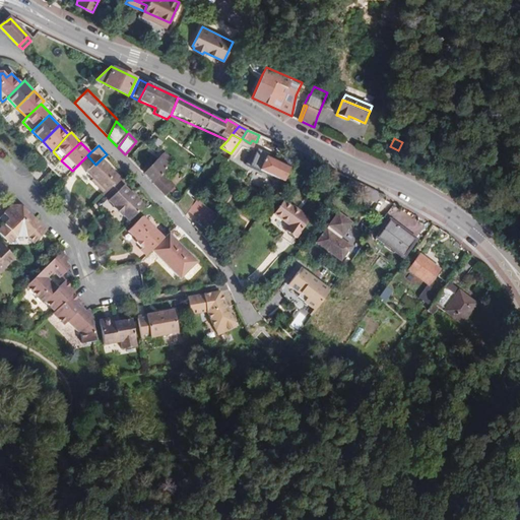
[(251,150),(245,161),(284,180),(285,179),(289,167),(300,154),(289,149),(283,164),(273,158),(274,156),(269,154),(270,153),(259,148),(257,153),(251,150)]
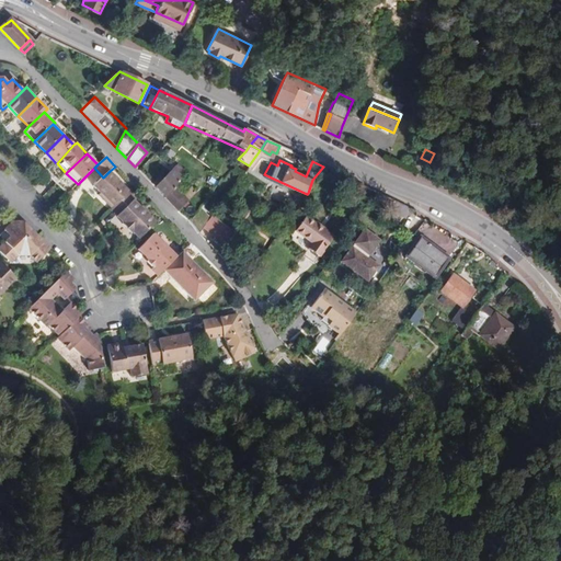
[(175,168),(184,175),(186,172),(178,164),(175,168)]
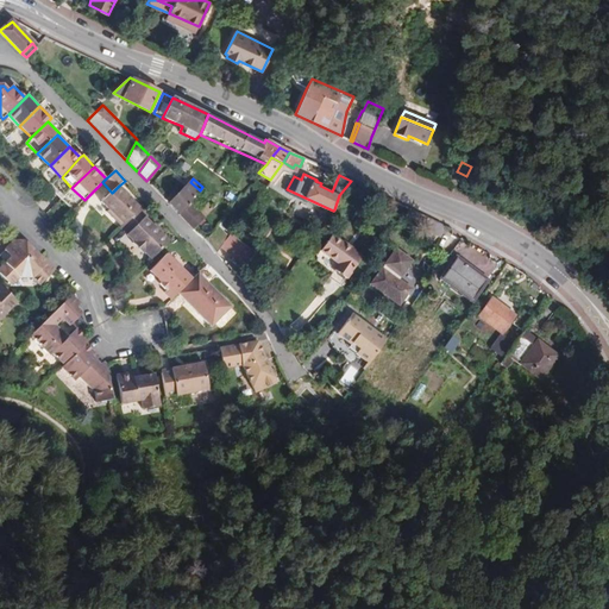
[(169,203),(194,228),(203,218),(189,203),(200,190),(190,182),(189,182),(181,190),(170,202),(169,203)]
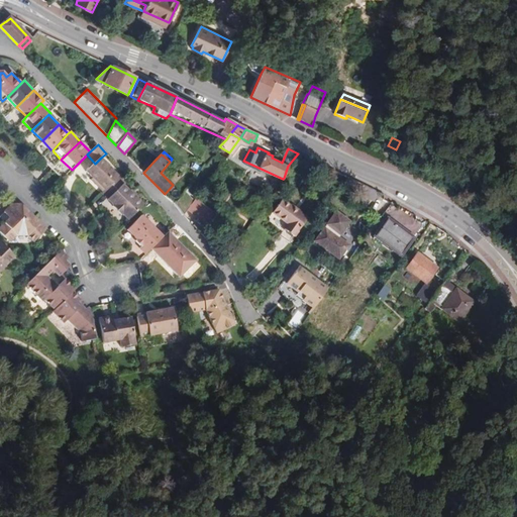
[(103,192),(119,176),(101,158),(95,164),(86,172),(93,178),(92,180),(103,192)]
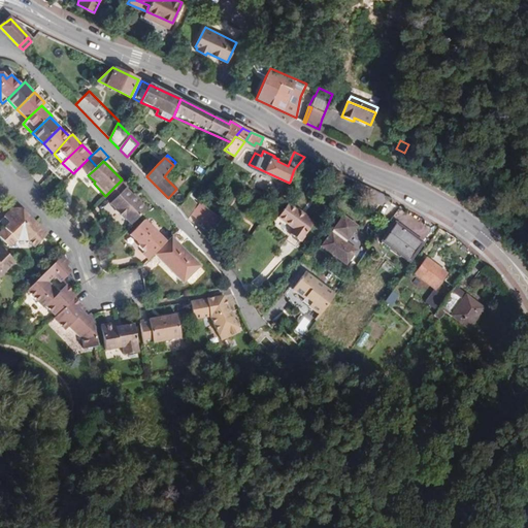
[(144,172),(147,175),(157,165),(155,162),(144,172)]
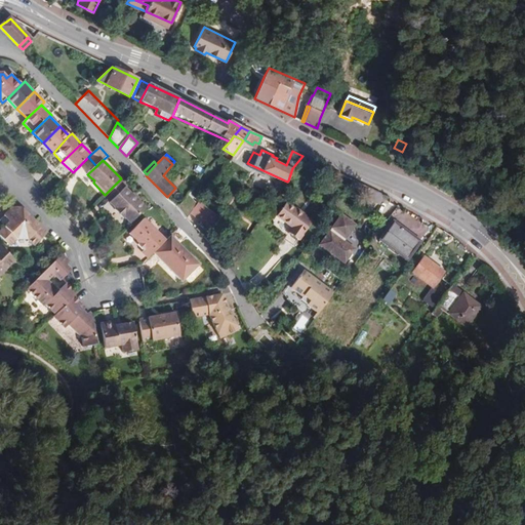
[(130,224),(146,208),(139,201),(131,194),(125,188),(127,186),(121,178),(105,195),(110,201),(110,202),(116,208),(115,209),(123,218),(124,217),(130,224)]
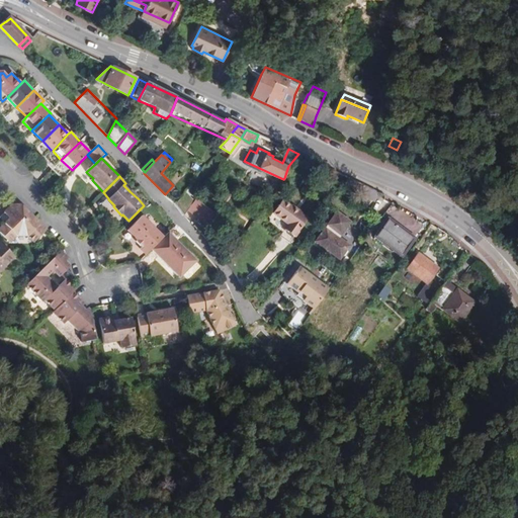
[(351,178),(347,183),(357,188),(355,184),(357,182),(351,178)]
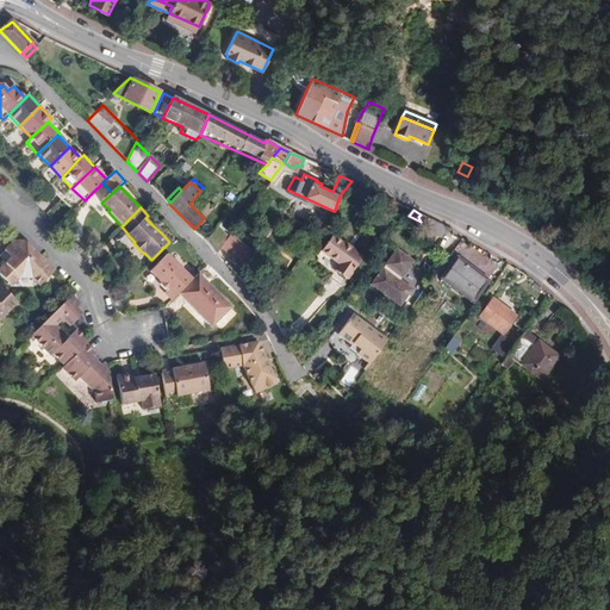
[(421,222),(424,225),(429,218),(421,215),(418,217),(421,222)]
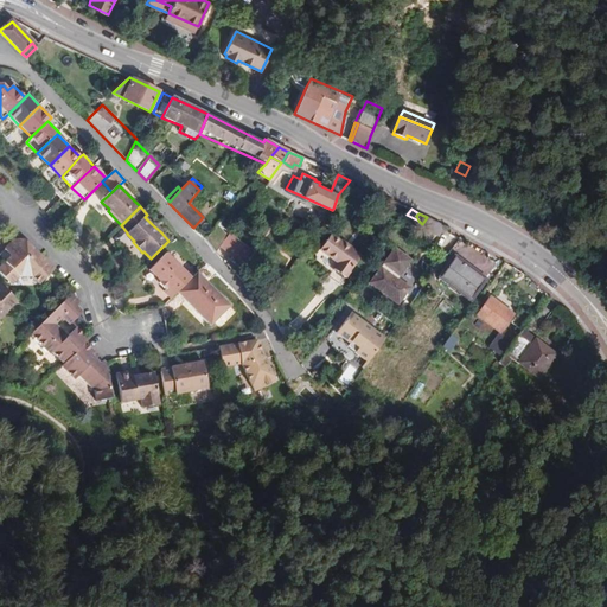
[(439,237),(445,227),(427,217),(422,224),(421,228),(439,237)]
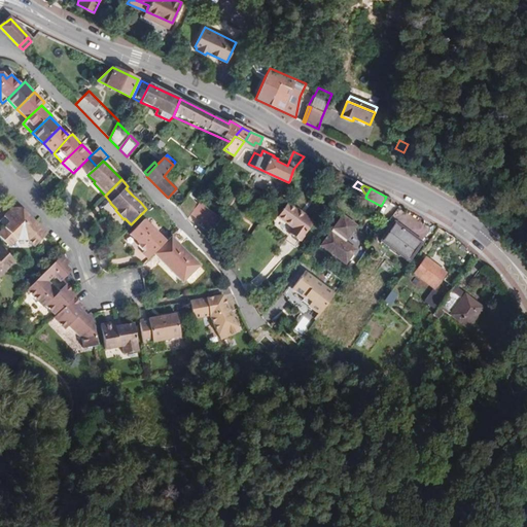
[(132,195),(140,202),(142,200),(135,192),(132,195)]
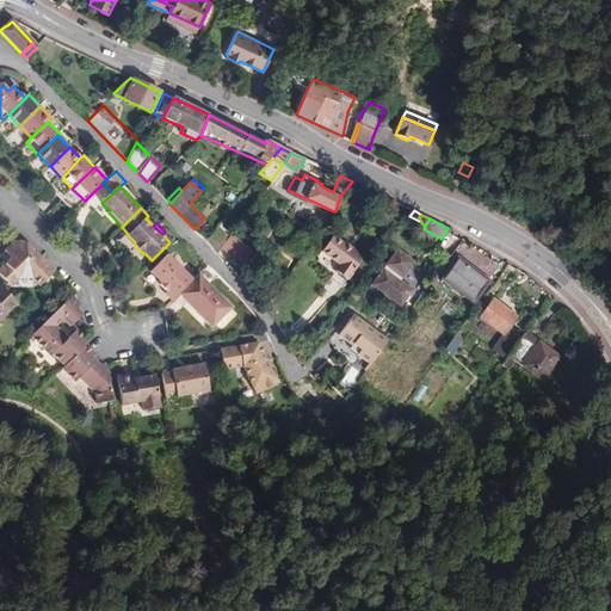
[(207,241),(217,229),(210,223),(203,227),(203,233),(201,235),(207,241)]
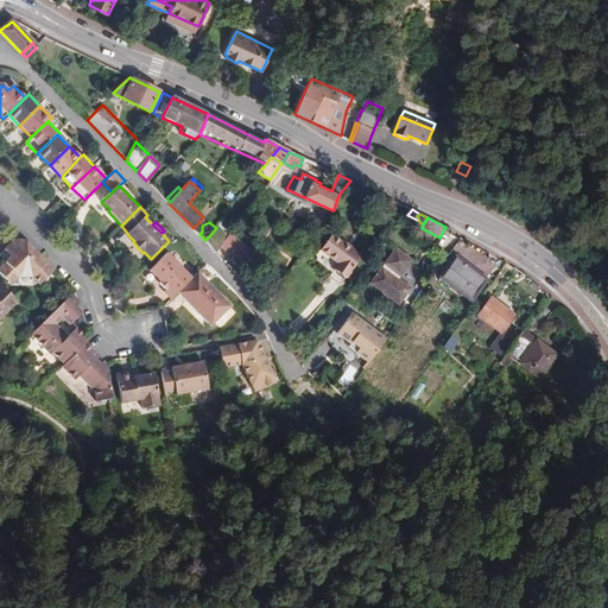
[(241,265),(254,252),(232,232),(219,245),(241,265)]
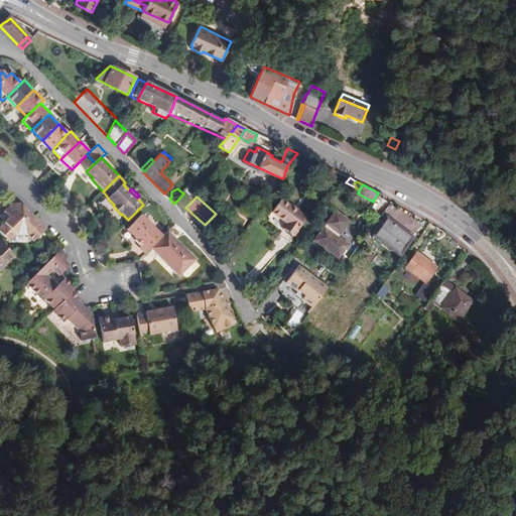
[(279,236),(289,242),(307,218),(282,199),(272,213),(287,224),(279,236)]
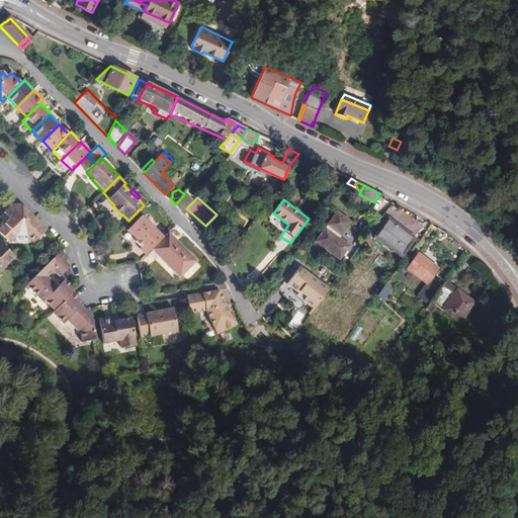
[(12,204),(4,212),(10,219),(12,221),(8,226),(5,224),(0,229),(0,232),(9,241),(15,235),(28,236),(34,243),(47,231),(20,204),(12,204)]
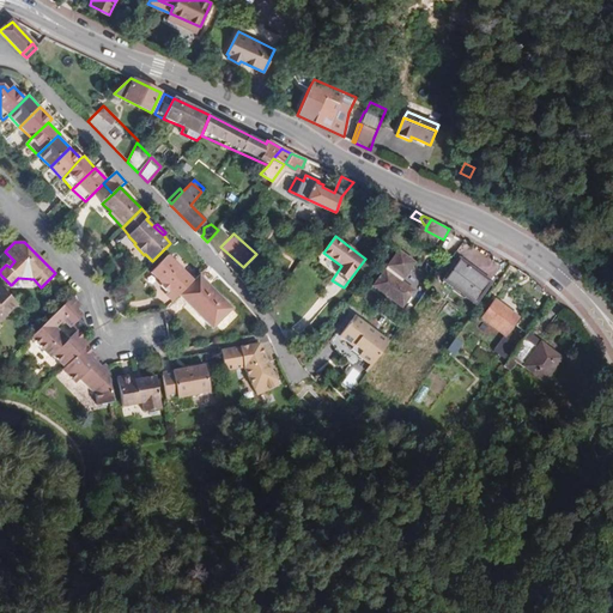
[(165,293),(173,301),(178,295),(193,280),(169,255),(151,273),(163,284),(165,284),(171,290),(167,292),(165,293)]
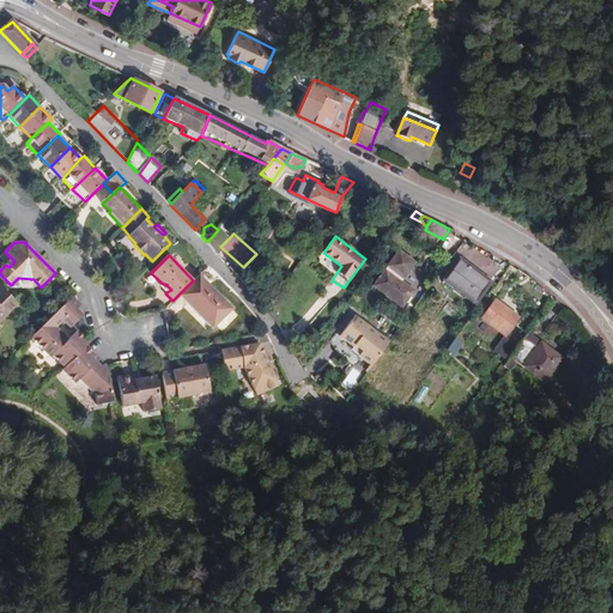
[(474,303),(489,283),(459,260),(443,281),(474,303)]
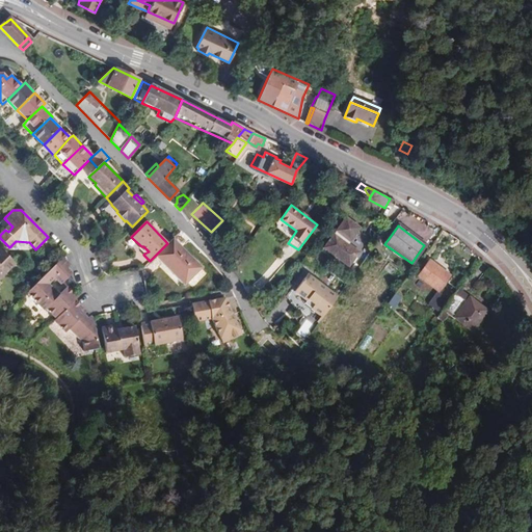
[(349,265),(358,253),(335,234),(324,247),(349,265)]
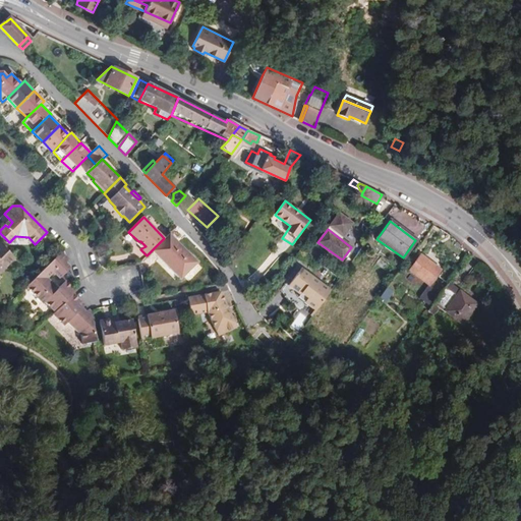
[(197,263),(169,233),(164,238),(152,250),(181,280),(197,263)]
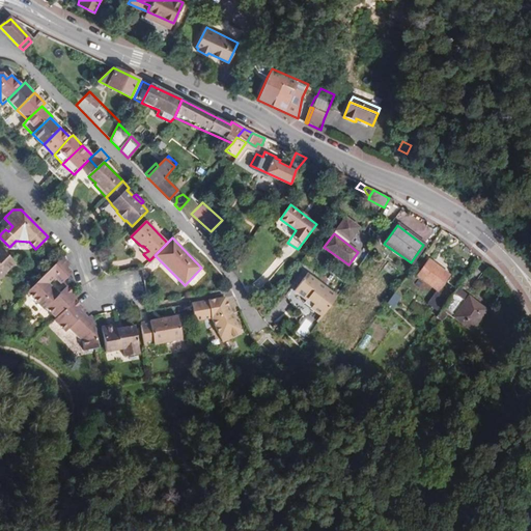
[(0,266),(6,273),(17,263),(1,248),(0,248),(0,266)]
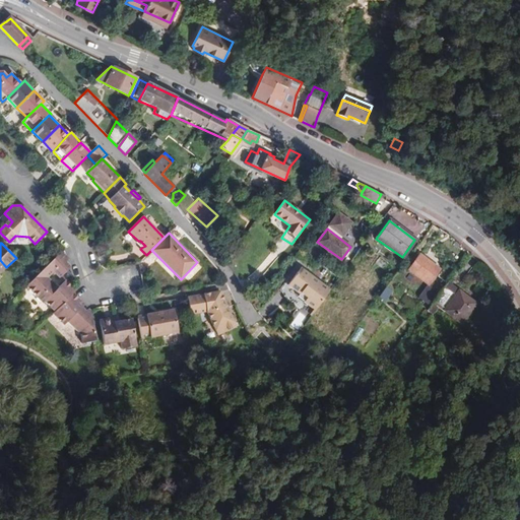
[(46,302),(55,311),(73,294),(76,289),(63,276),(70,268),(66,263),(69,258),(61,252),(36,277),(26,286),(44,304),(46,302)]
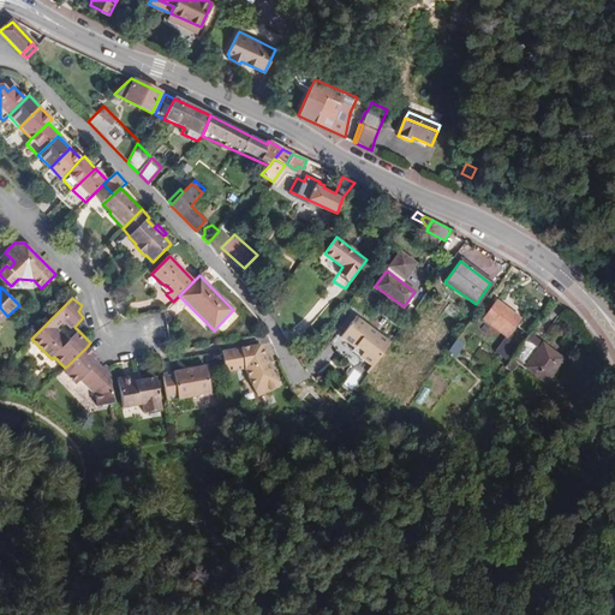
[(483,320),(507,336),(521,318),(496,300),(483,320)]
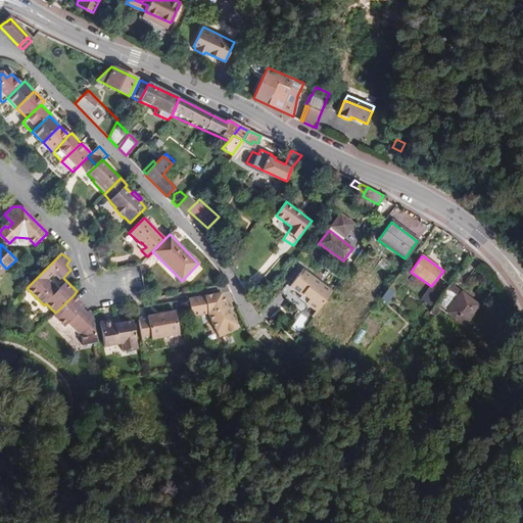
[(301,310),(313,317),(331,292),(298,268),(281,291),(289,303),(300,312),(301,310)]
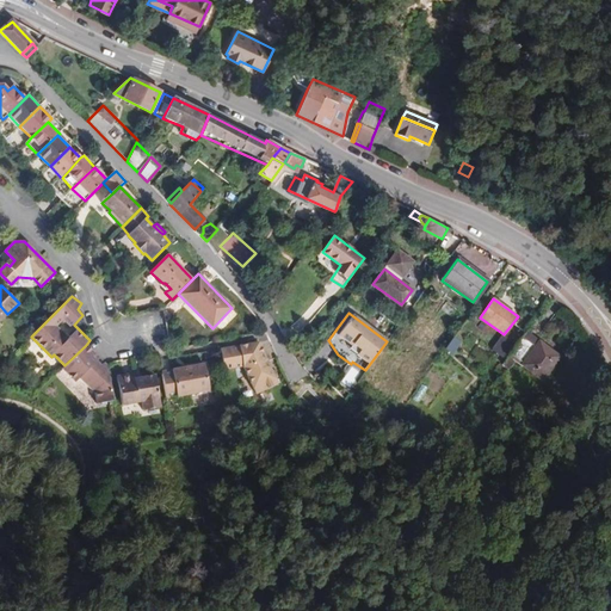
[(493,349),(505,357),(516,343),(504,334),(493,349)]
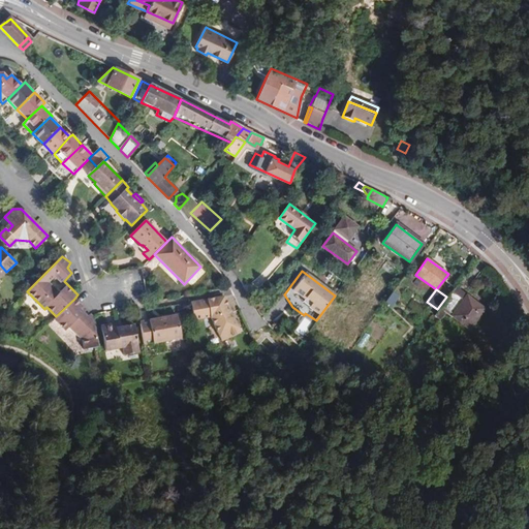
[(455,289),(440,310),(445,313),(468,330),(483,310),(455,289)]
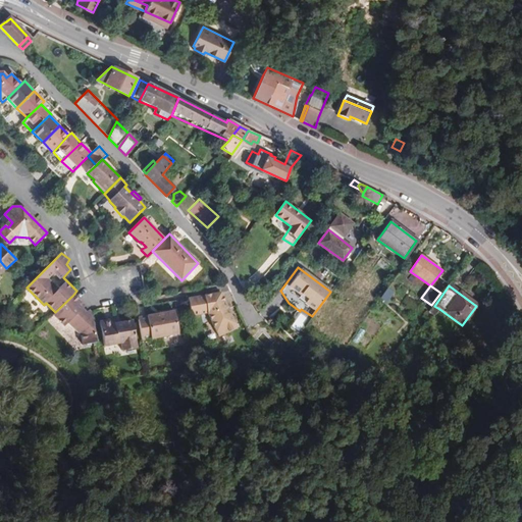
[(238,328),(220,293),(198,296),(200,299),(195,301),(194,297),(189,298),(192,316),(208,313),(218,336),(238,328)]
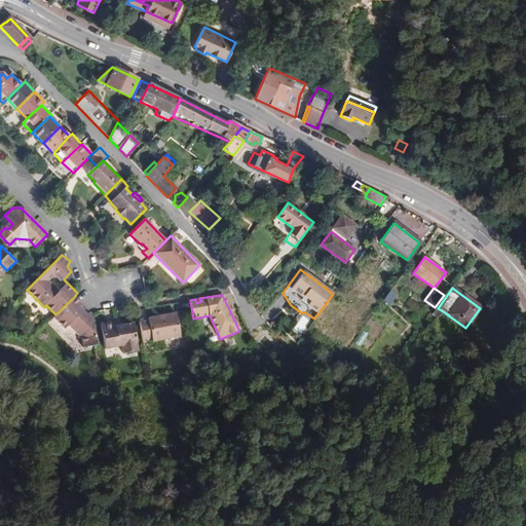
[(84,348),(97,345),(91,320),(91,314),(89,312),(86,315),(83,311),(85,309),(74,297),(55,314),(53,316),(65,329),(69,326),(82,338),(84,348)]
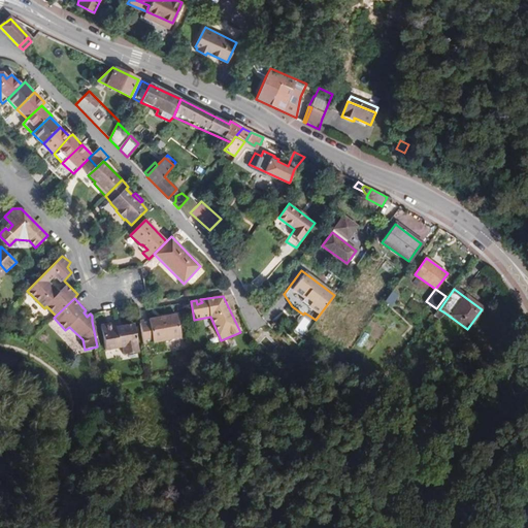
[(444,312),(439,309),(434,316),(438,319),(444,312)]
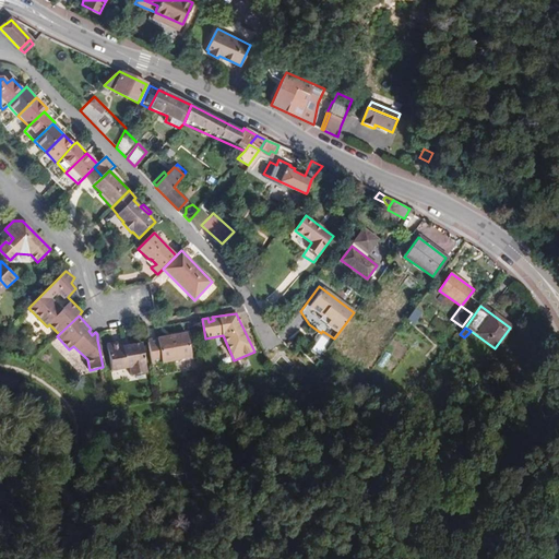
[(147,341),(152,365),(191,358),(187,334),(147,341)]
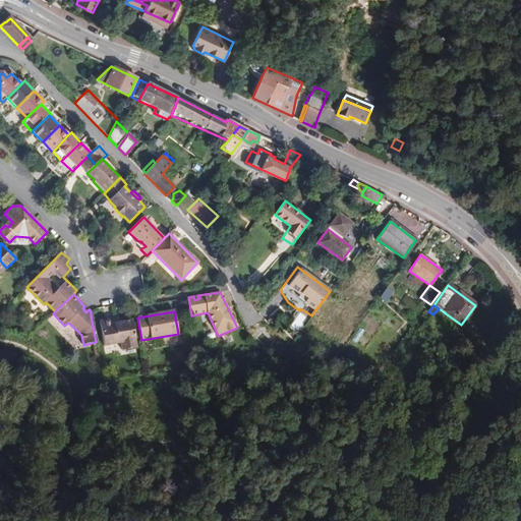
[(289,325),(297,331),(307,319),(299,312),(289,325)]
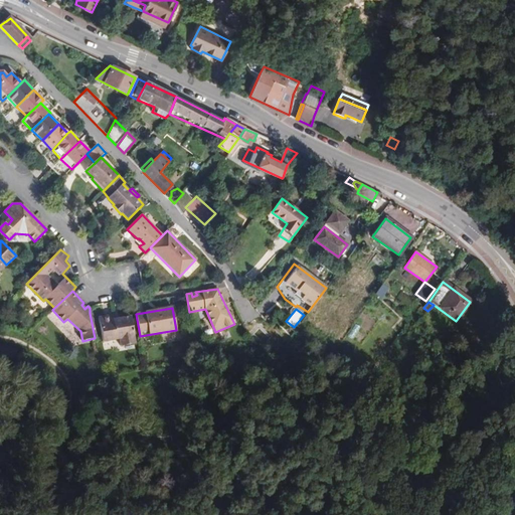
[(114,320),(113,317),(113,315),(99,317),(103,341),(120,339),(121,346),(135,344),(131,317),(120,319),(114,320)]
